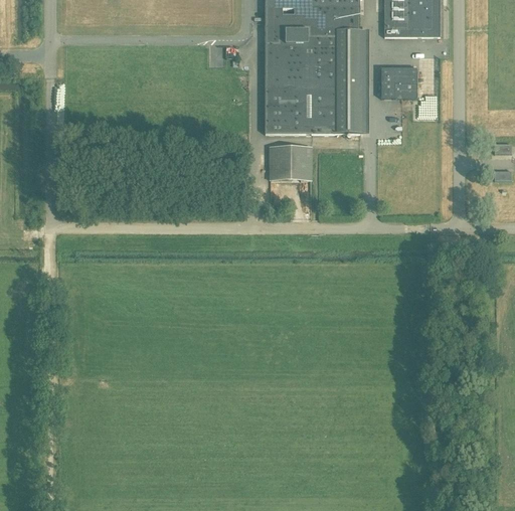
[(360,28),(359,0),(384,0),(384,35),(440,35),(440,0),(265,0),(266,21),(266,27),(266,132),(266,133),(312,133),(337,133),(337,72),(337,28),(360,28)]
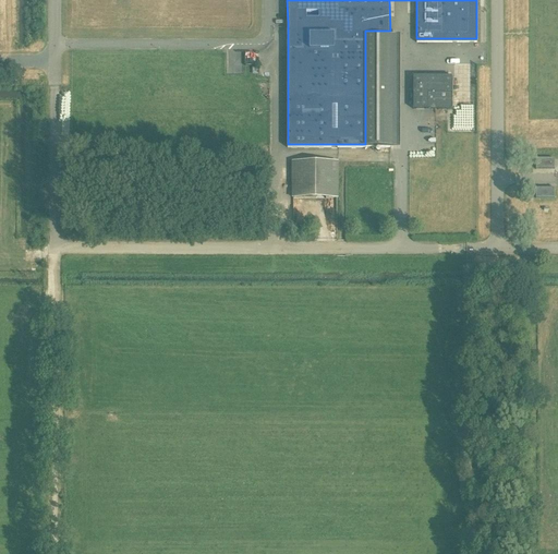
[(413,105),(436,105),(452,105),(452,72),(413,72),(413,105)]
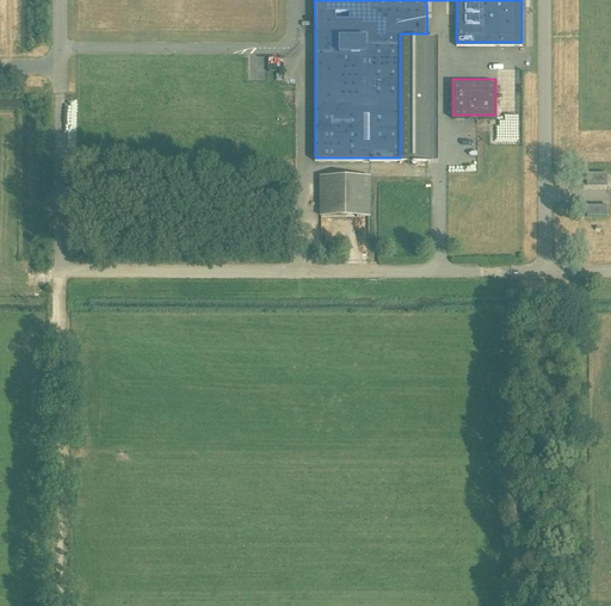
[(427,88),(405,88),(405,103),(427,103),(427,88)]
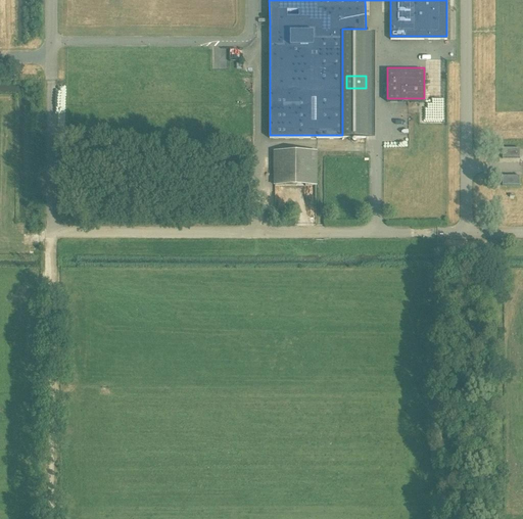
[(502,154),(503,154),(519,154),(520,154),(520,145),(502,145),(502,154)]
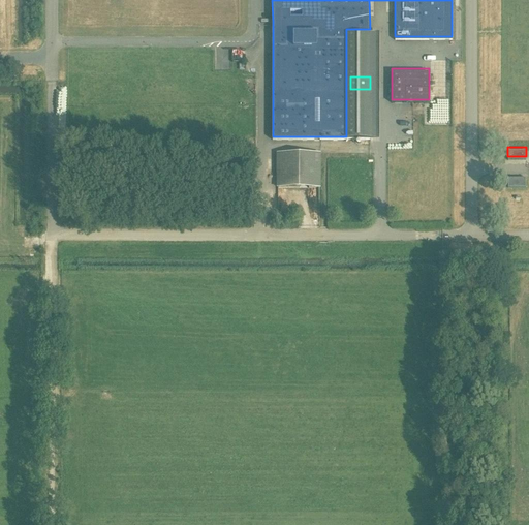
[(278,148),(278,184),(320,184),(320,149),(278,148)]
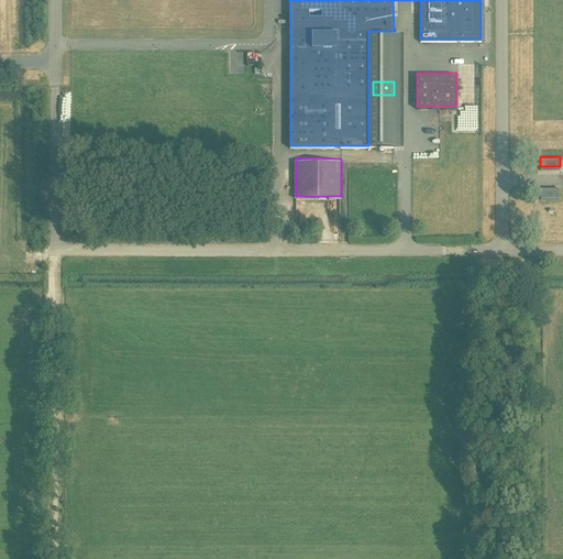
[(540,196),(560,196),(560,185),(559,185),(559,186),(541,186),(541,185),(540,185),(540,196)]
